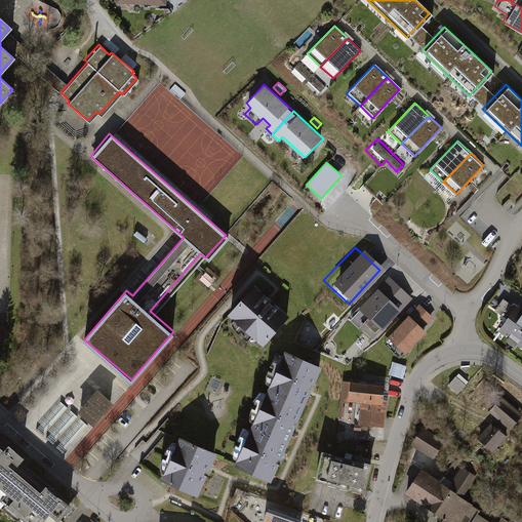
[(356,309),(375,327),(407,294),(388,276),(356,309)]
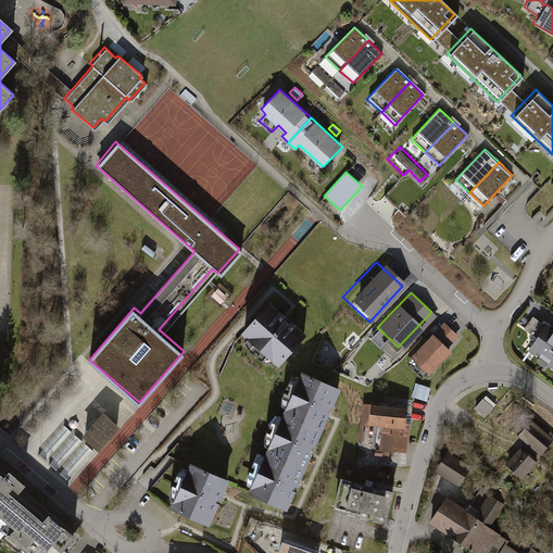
[(281,315),(265,302),(237,336),(276,368),(304,335),(281,315)]
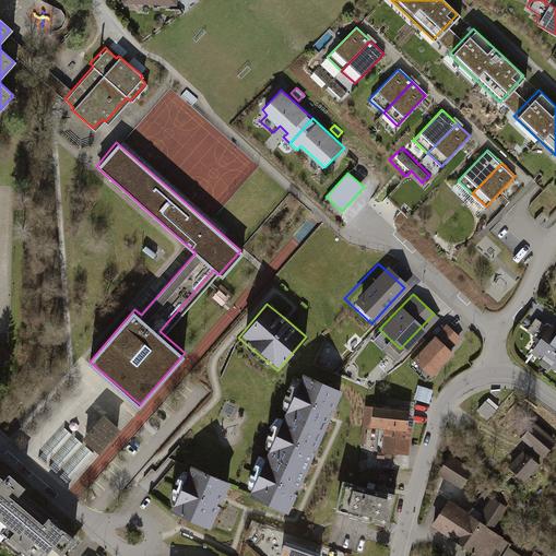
[(521,350),(537,361),(555,334),(555,330),(543,320),(521,350)]
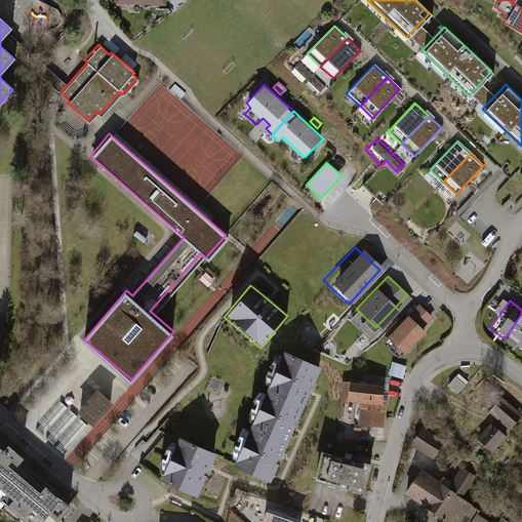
[(429,315),(417,305),(389,334),(402,348),(420,329),(417,327),(429,315)]
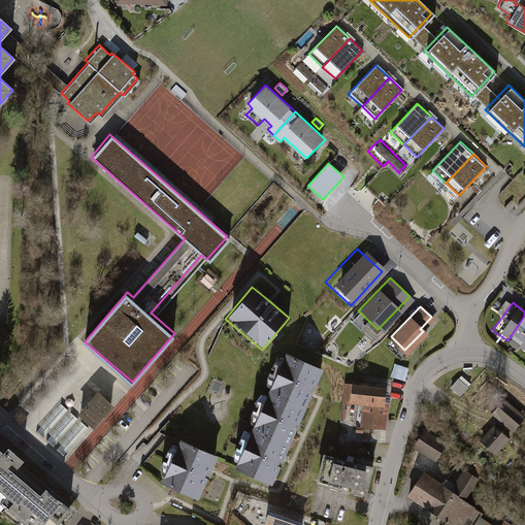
[(524,316),(507,340),(522,351),(524,346),(524,316)]
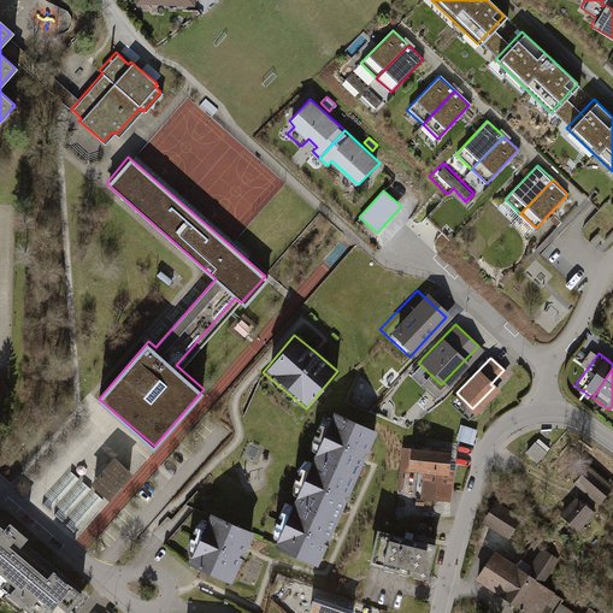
[(0,398),(10,392),(0,378),(0,398)]
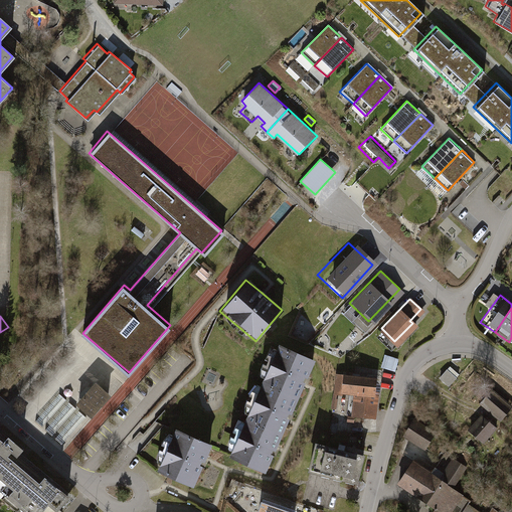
[(264,383),(302,398),(318,358),(281,342),(264,383)]
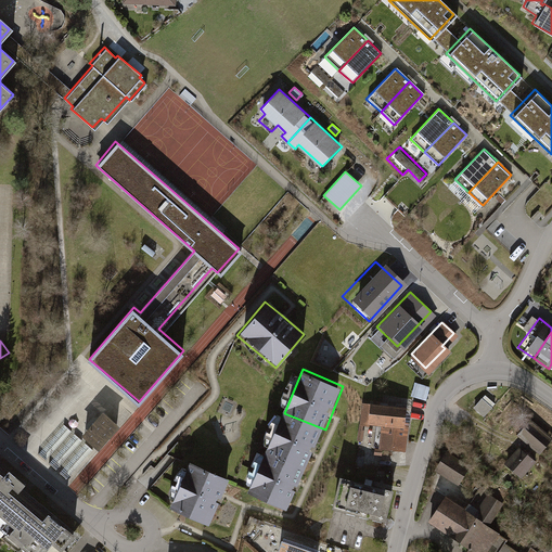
[(413,379),(409,392),(424,396),(427,383),(413,379)]
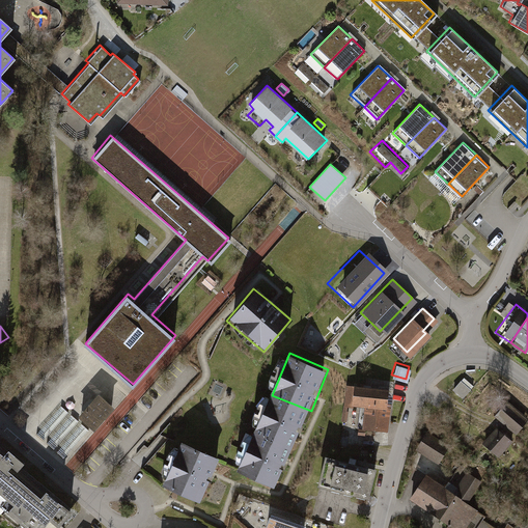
[(459,378),(450,387),(460,395),(468,385),(459,378)]
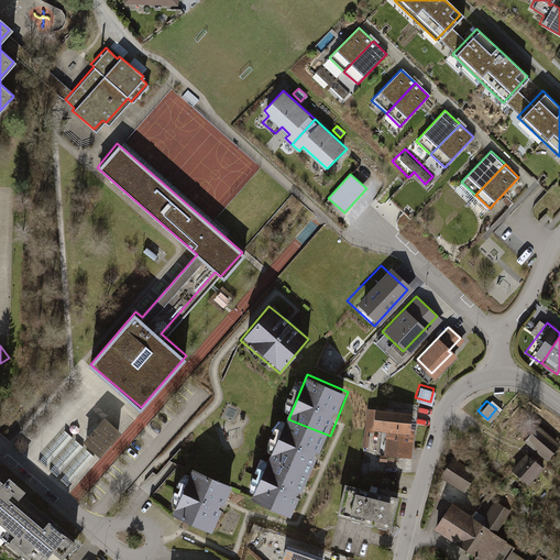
[(417,414),(375,408),(373,429),(390,431),(386,456),(412,459),(417,414)]
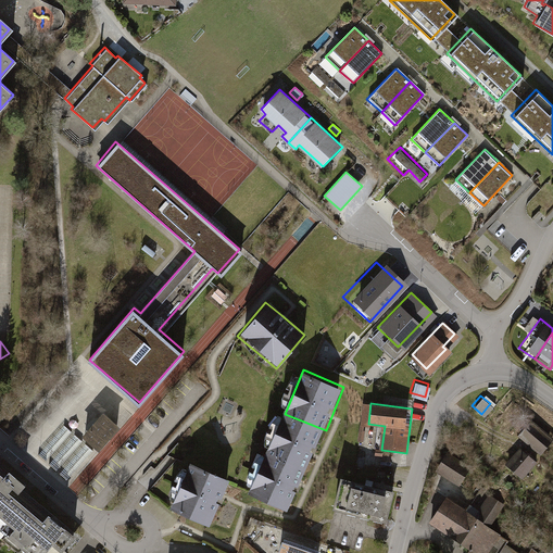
[(117,423),(100,409),(80,431),(98,447),(117,423)]
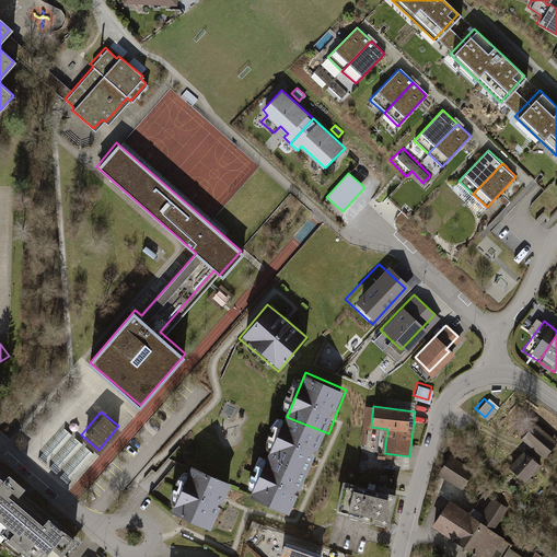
[(270,455),(312,472),(328,433),(287,417),(270,455)]
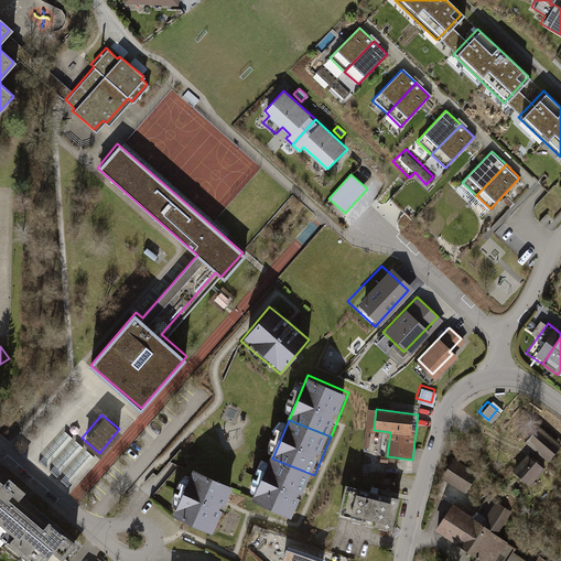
[(533,423),(520,439),(543,460),(557,444),(533,423)]
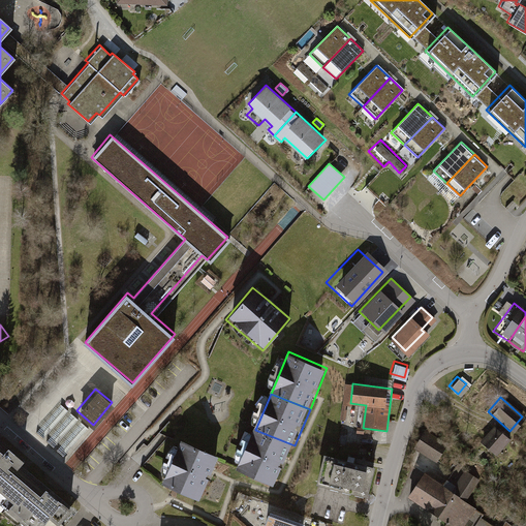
[(37,429),(42,435),(51,429),(45,423),(37,429)]
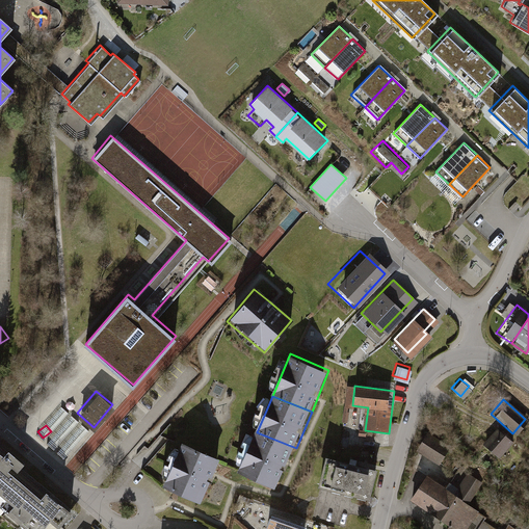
[(509,441),(493,426),(477,443),(494,457),(509,441)]
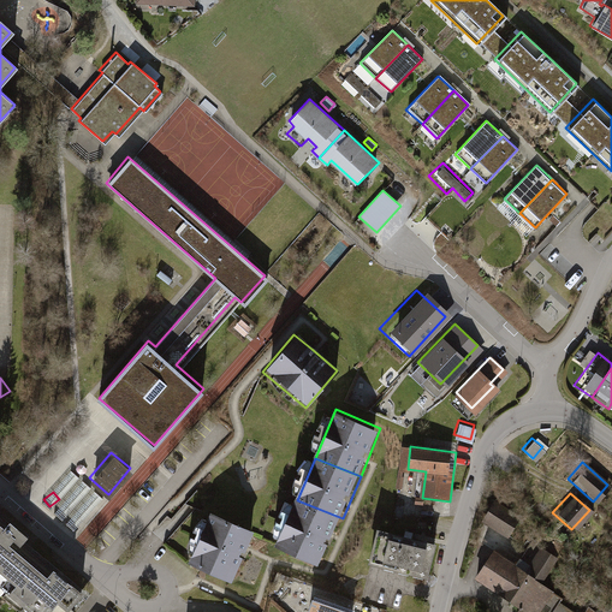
[(517,514),(492,497),(479,517),(505,534),(517,514)]
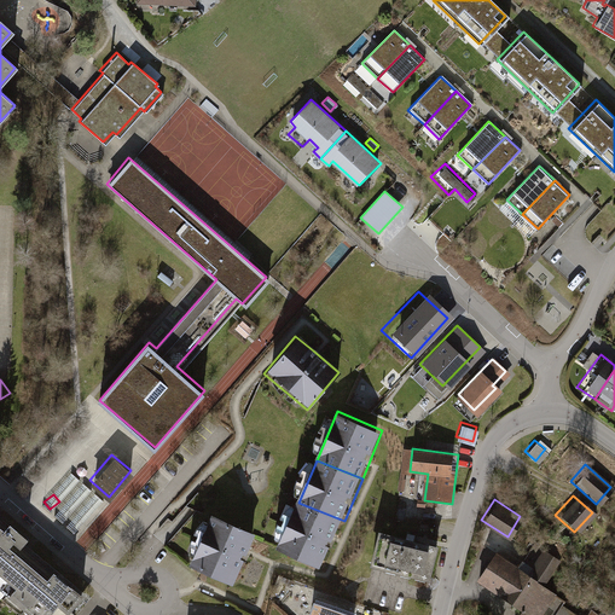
[(280,549),(325,568),(344,521),(299,503),(280,549)]
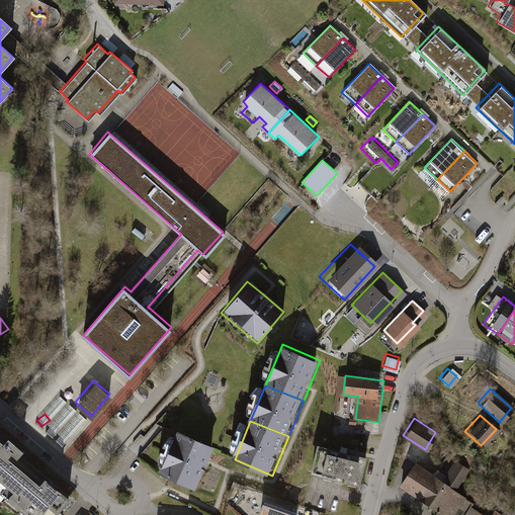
[(218,448),(178,431),(159,474),(198,491),(218,448)]
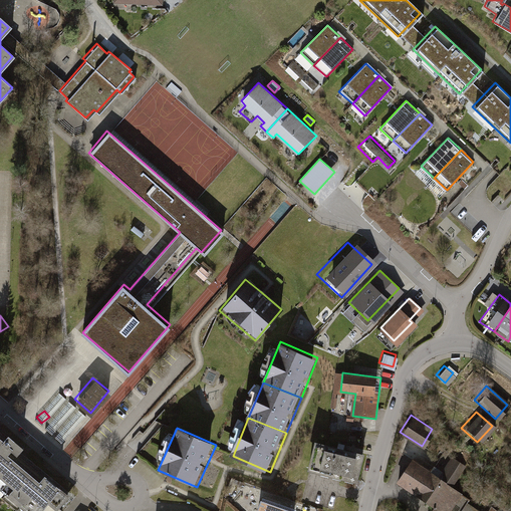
[(0,485),(31,510),(63,510),(76,496),(0,434),(0,485)]
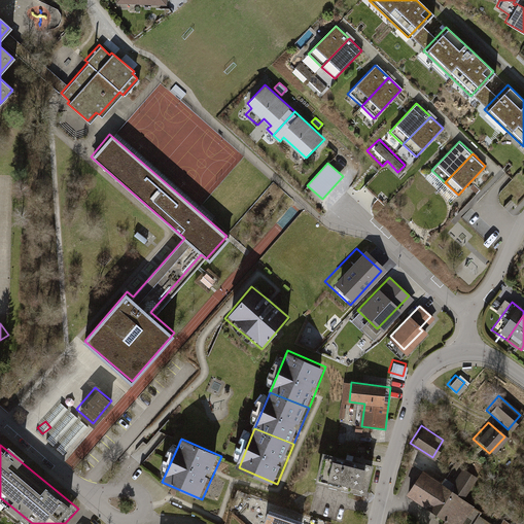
[(370,464),(321,452),(315,479),(362,491),(370,464)]
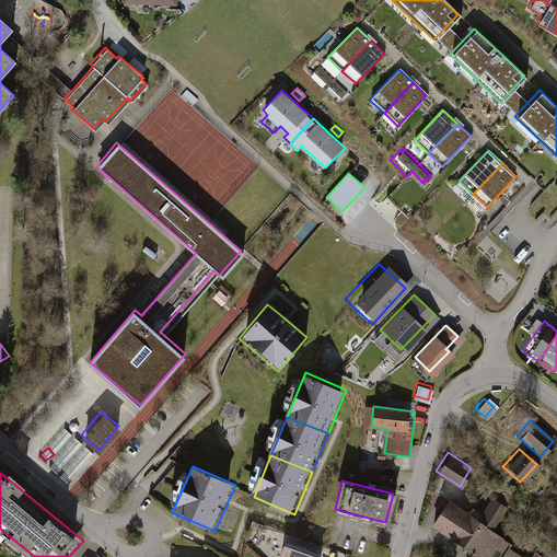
[(541,556),(533,550),(528,556),(522,556),(507,546),(509,542),(487,528),(495,515),(496,517),(503,505),(482,488),(466,511),(447,498),(431,523),(472,549),(466,556),(541,556)]
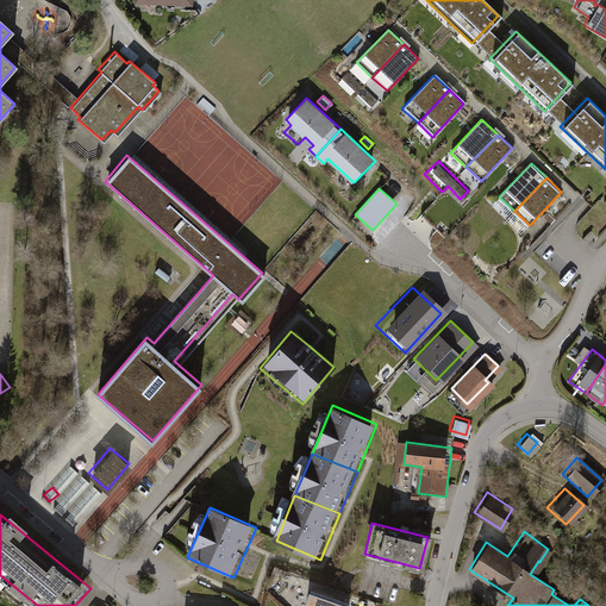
[(314,605),(301,595),(291,605),(314,605)]
